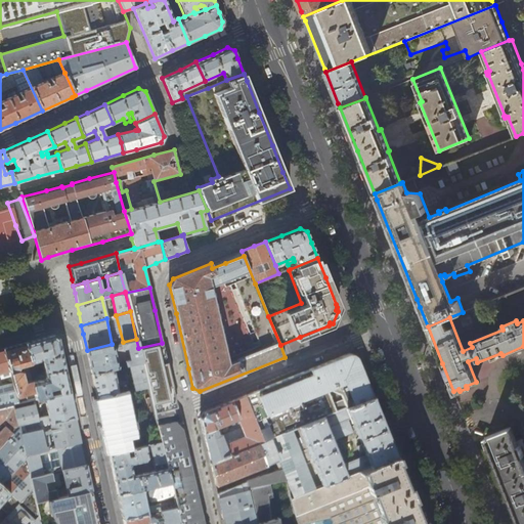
[(26,343),(31,363),(32,363),(32,365),(34,364),(34,362),(39,360),(40,358),(40,357),(41,357),(45,373),(64,368),(60,351),(58,338),(53,335),(39,339),(26,343)]
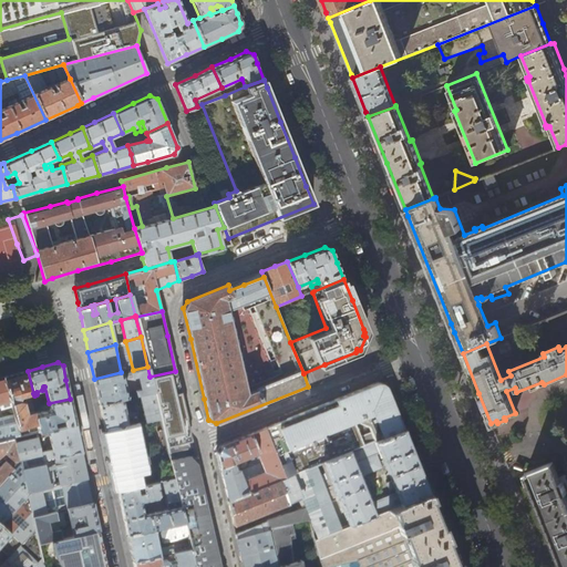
[(150,377),(147,367),(133,370),(131,370),(132,377),(136,374),(140,389),(135,390),(136,395),(154,392),(150,377)]
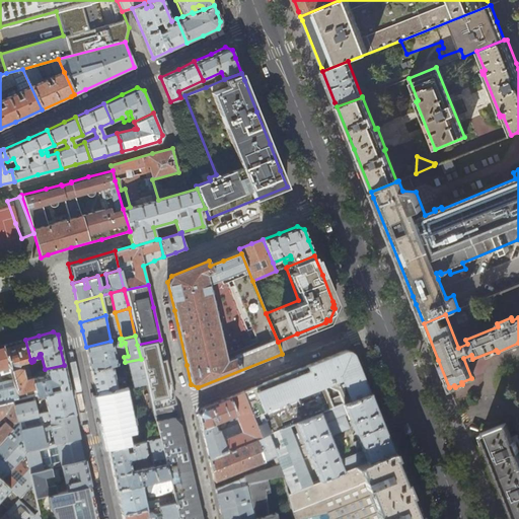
[(13,343),(3,345),(11,373),(13,381),(16,391),(22,390),(22,389),(25,388),(33,386),(31,378),(31,377),(31,375),(23,377),(21,368),(17,367),(17,363),(30,360),(25,340),(13,343)]
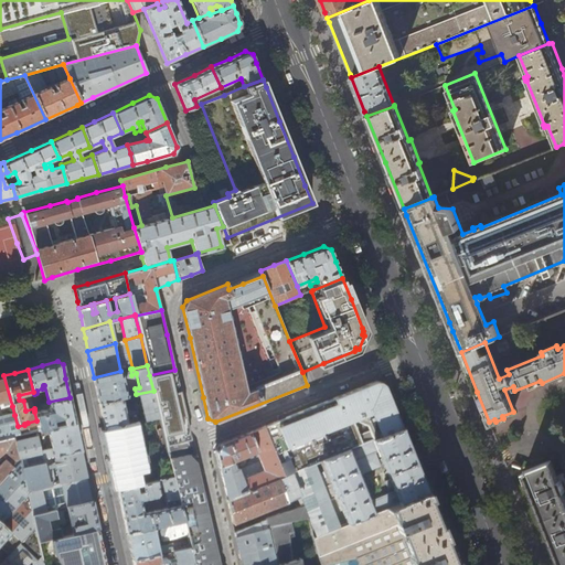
[(182,401),(174,370),(149,375),(153,391),(159,417),(164,436),(163,436),(167,452),(187,447),(192,446),(182,401)]
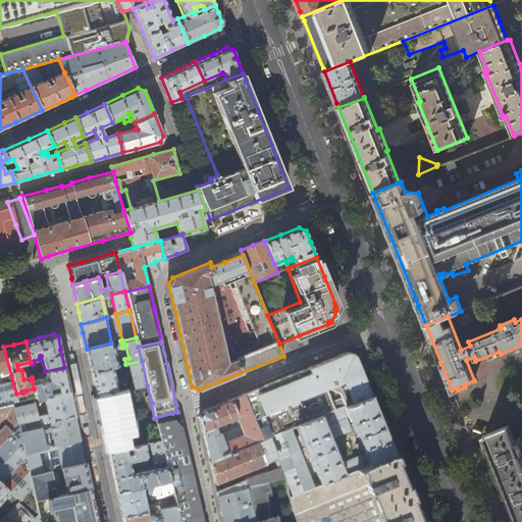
[(115,363),(111,343),(87,349),(88,358),(91,371),(123,364),(122,361),(115,363)]
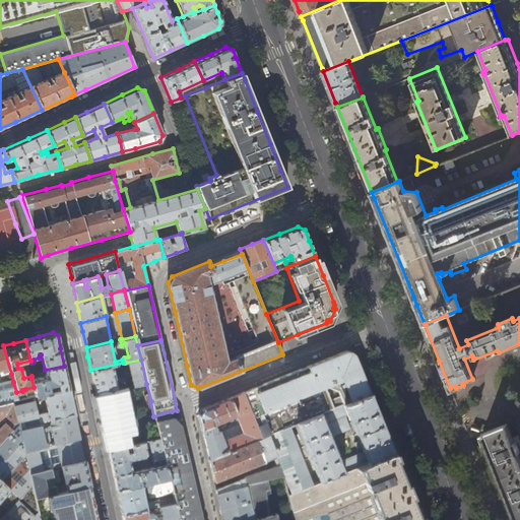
[(0,376),(11,374),(3,345),(0,346),(0,403),(13,401),(18,399),(17,395),(16,392),(13,382),(0,384),(0,376)]
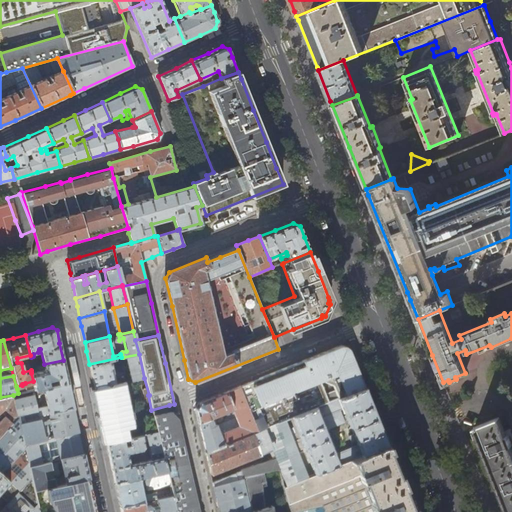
[(339,346),(239,386),(256,431),(285,419),(292,416),(329,402),(320,380),(322,380),(333,385),(336,395),(334,396),(336,399),(365,388),(355,364),(349,349),(348,348),(346,346),(344,345),(343,345),(339,346)]
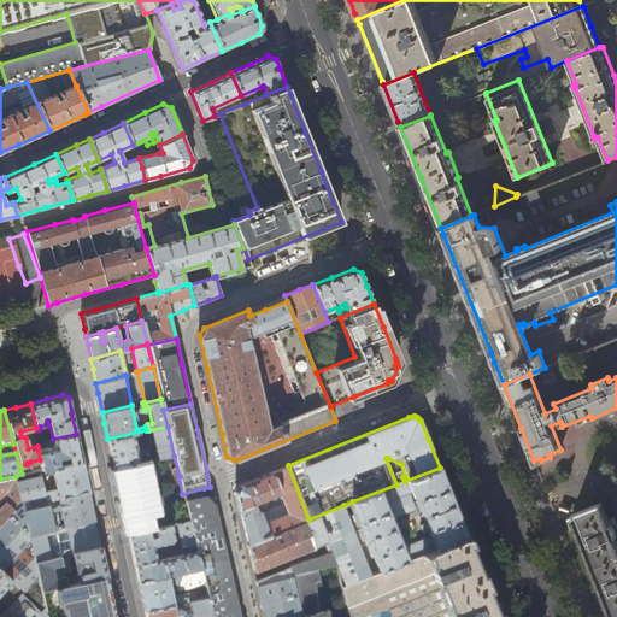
[(174,456),(168,427),(148,430),(146,430),(107,439),(111,453),(115,469),(147,462),(153,460),(151,450),(142,451),(140,453),(137,454),(134,442),(144,440),(144,438),(153,436),(158,459),(174,456)]
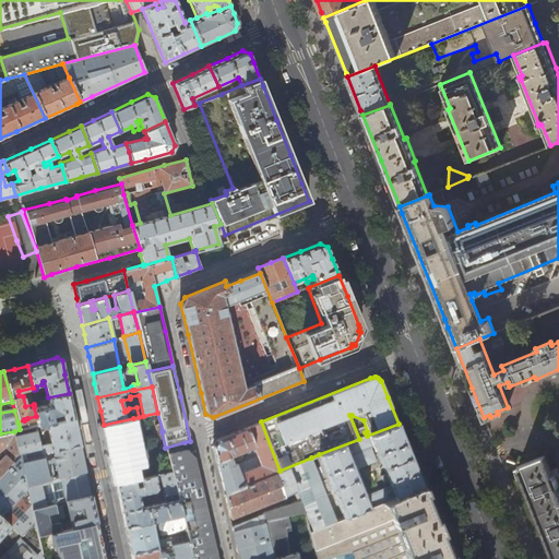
[(69,393),(48,397),(49,404),(34,407),(36,416),(27,418),(28,423),(30,427),(47,423),(57,420),(56,415),(62,414),(63,419),(74,417),(71,404),(69,393)]
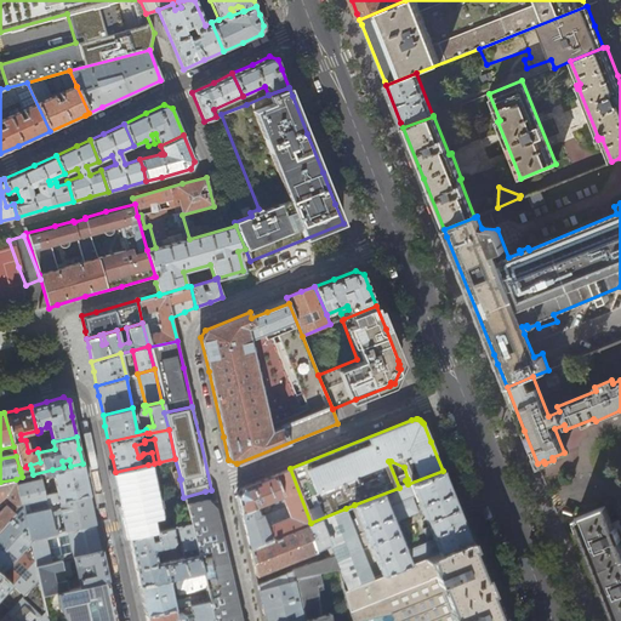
[(83,463),(70,466),(63,467),(52,469),(57,493),(46,495),(41,478),(17,484),(22,506),(23,510),(89,494),(86,479),(83,463)]
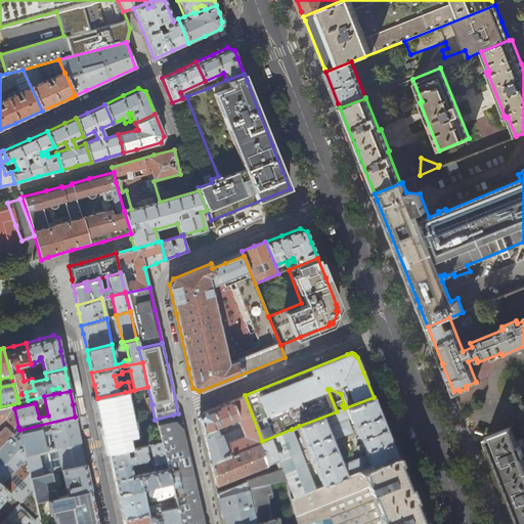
[(133,431),(125,392),(97,398),(100,412),(108,452),(126,448),(127,448),(124,433),(133,431)]
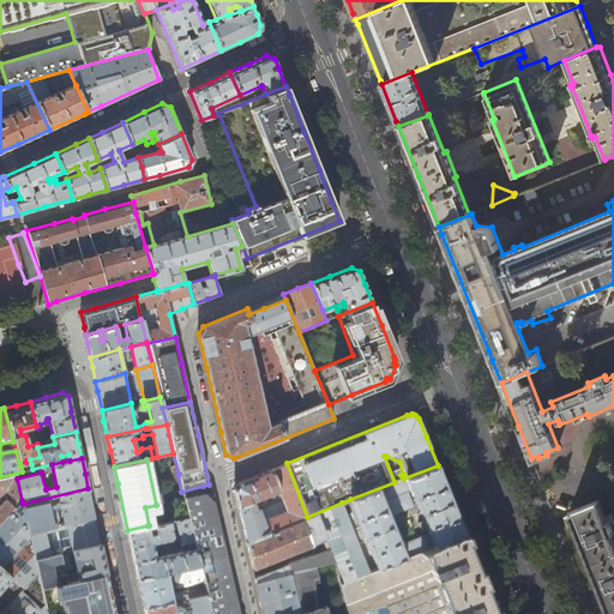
[(246,541),(307,517),(287,463),(252,477),(239,482),(234,491),(241,519),(246,541)]
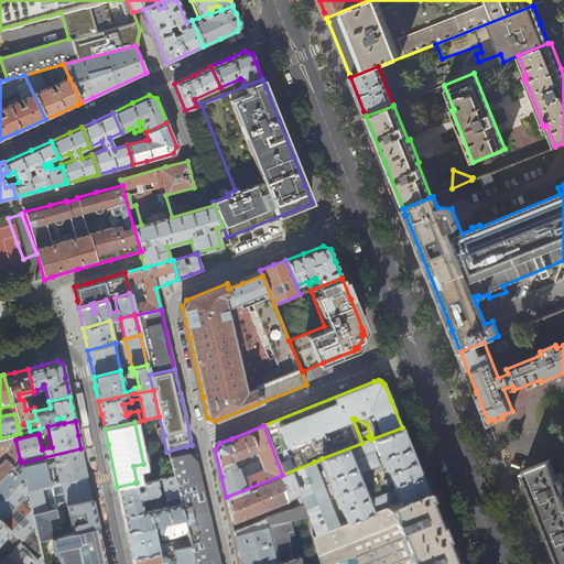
[(322,458),(332,481),(323,486),(314,462),(282,475),(226,497),(228,507),(231,522),(286,500),(285,499),(296,495),(301,507),(234,531),(238,550),(241,563),(270,563),(275,563),(267,524),(292,520),(307,517),(312,537),(339,525),(326,495),(335,491),(347,522),(427,490),(413,455),(402,427),(370,440),(362,443),(322,458)]
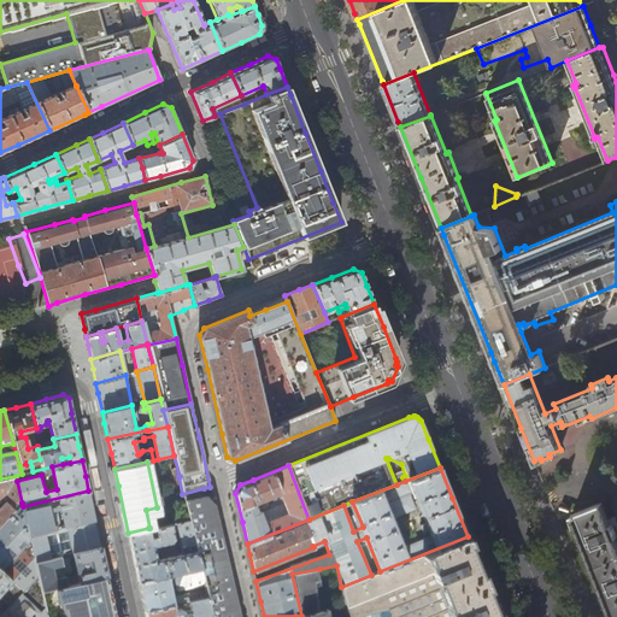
[(17,481),(16,476),(0,479),(0,499),(4,499),(5,504),(0,509),(0,527),(22,503),(17,481)]
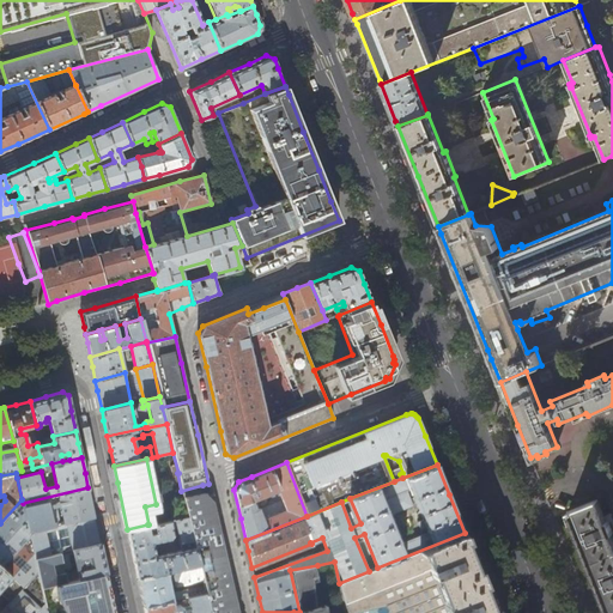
[(204,492),(202,485),(181,491),(187,516),(198,564),(202,580),(204,586),(205,593),(210,612),(237,612),(235,599),(214,513),(212,502),(204,492)]
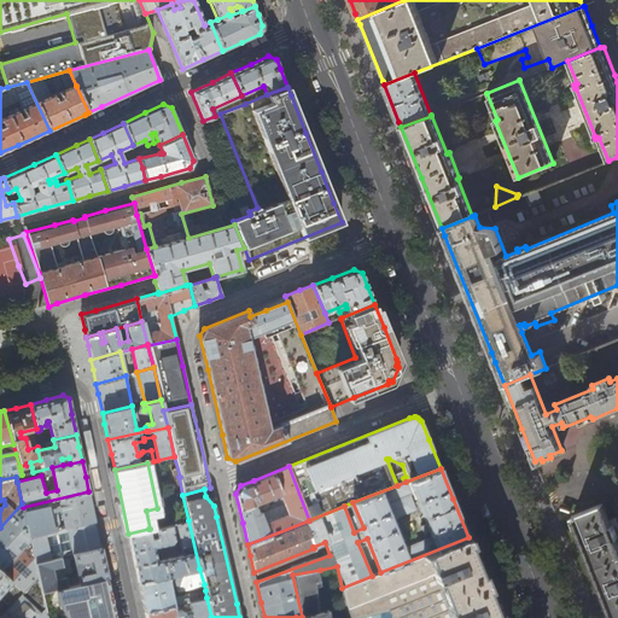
[(88,491),(23,507),(29,537),(60,530),(57,513),(62,512),(65,529),(95,522),(92,505),(88,491)]
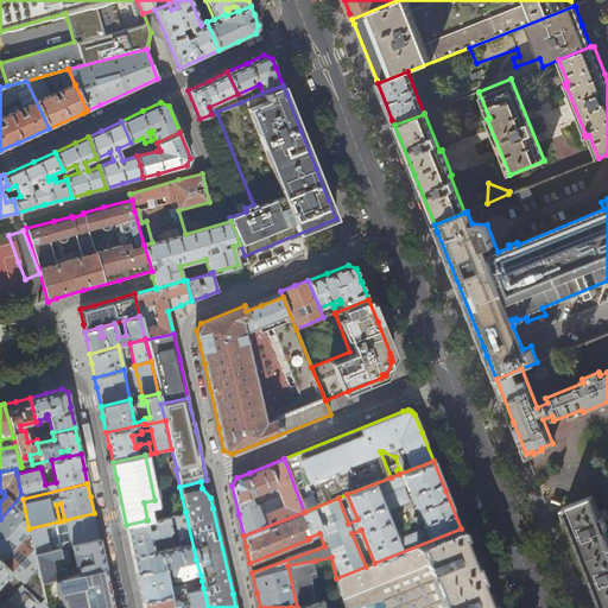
[(564,506),(603,607),(607,607),(607,533),(593,494),(564,506)]
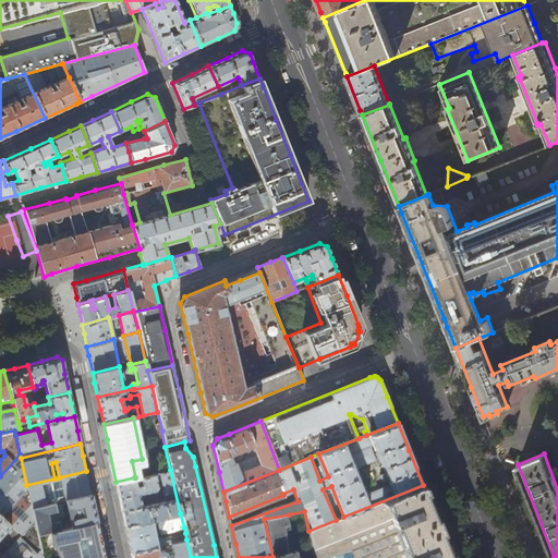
[(26,485),(21,458),(20,455),(0,476),(0,518),(27,488),(26,485)]
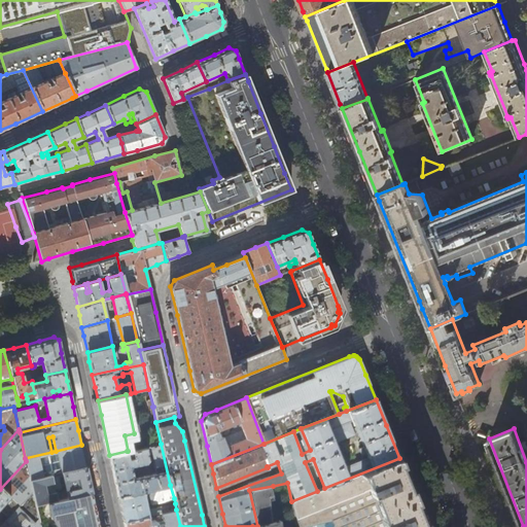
[(161,444),(132,450),(133,457),(128,458),(127,451),(109,455),(113,476),(118,496),(142,491),(147,490),(170,485),(161,444)]
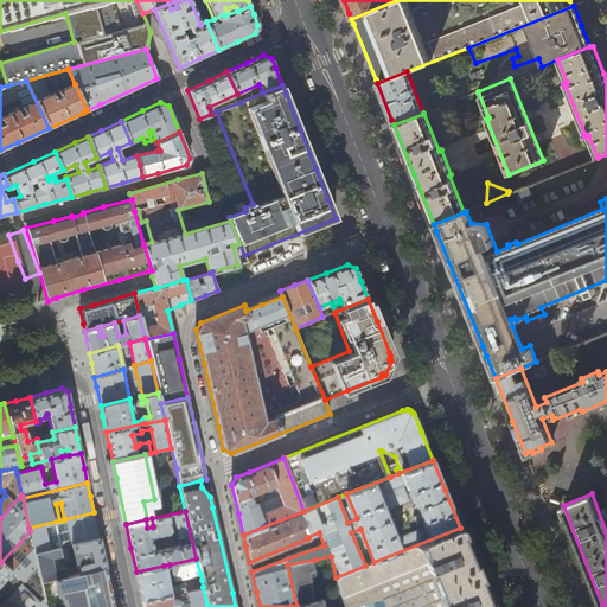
[(94,512),(64,519),(59,521),(29,528),(30,531),(34,554),(59,548),(71,545),(98,538),(96,524),(94,512)]
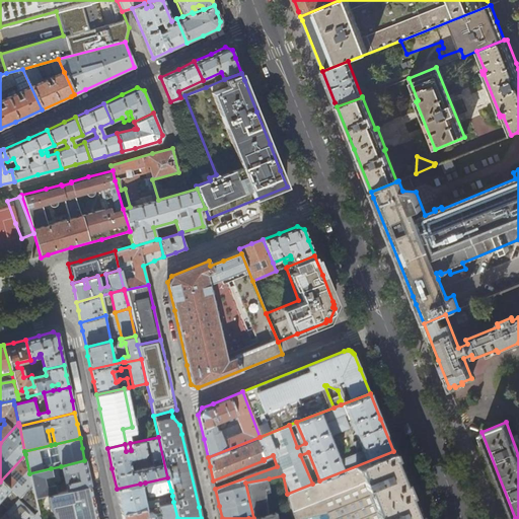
[(401,471),(393,451),(319,480),(312,484),(287,494),(293,518),(300,518),(327,513),(328,518),(420,518),(417,510),(401,471)]
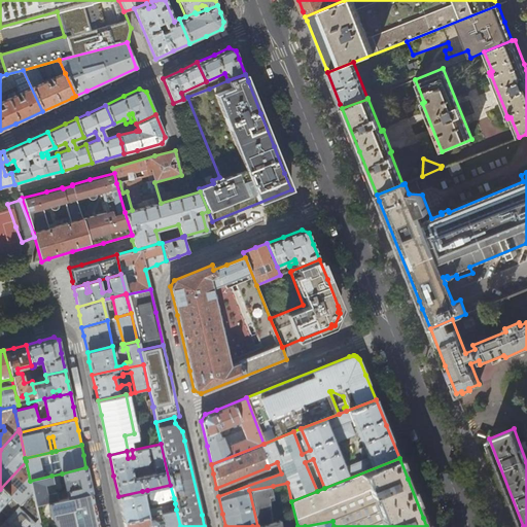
[(33,493),(30,481),(26,461),(0,489),(0,508),(9,518),(33,493)]
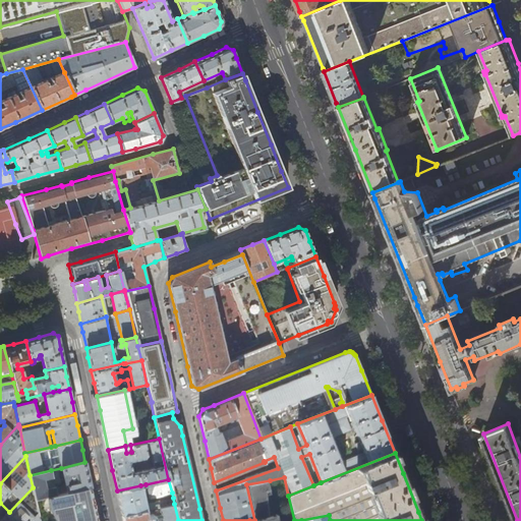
[(84,462),(61,468),(65,485),(46,489),(44,480),(53,478),(51,470),(30,475),(33,487),(36,500),(91,486),(88,472),(84,462)]
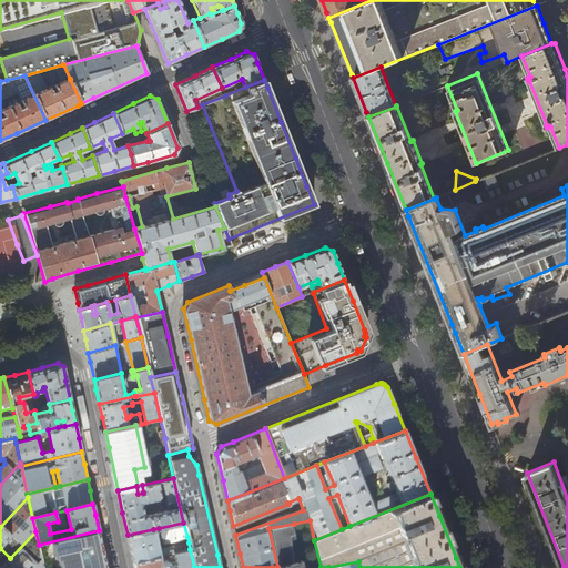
[(188,537),(183,523),(159,528),(162,543),(188,537)]
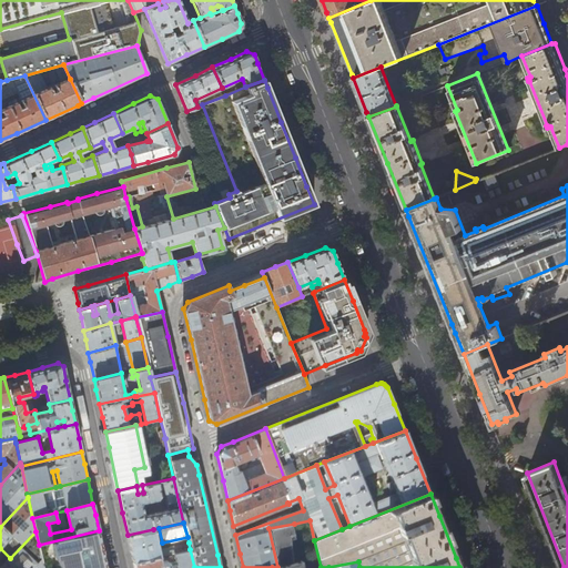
[(294,560),(292,534),(296,533),(294,524),(269,528),(277,567),(272,567),(304,567),(302,559),(294,560)]
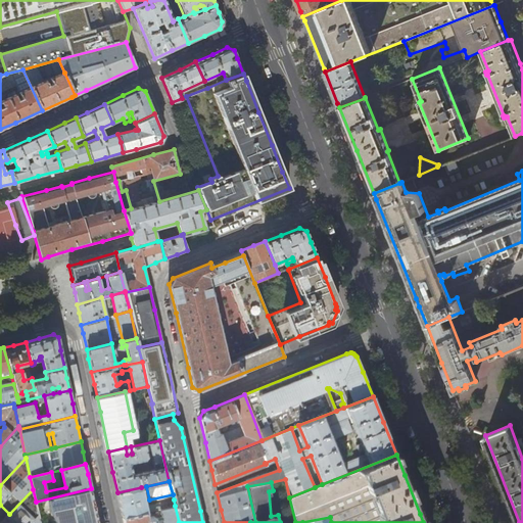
[(146,512),(141,487),(117,492),(120,502),(123,518),(146,512)]
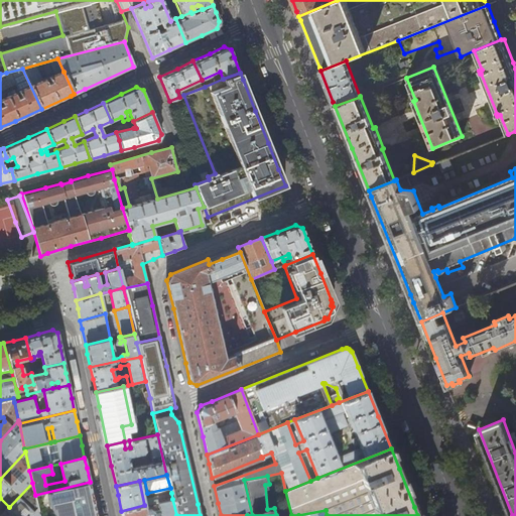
[(90,482),(35,495),(39,515),(60,515),(80,512),(80,515),(96,515),(94,503),(90,482)]
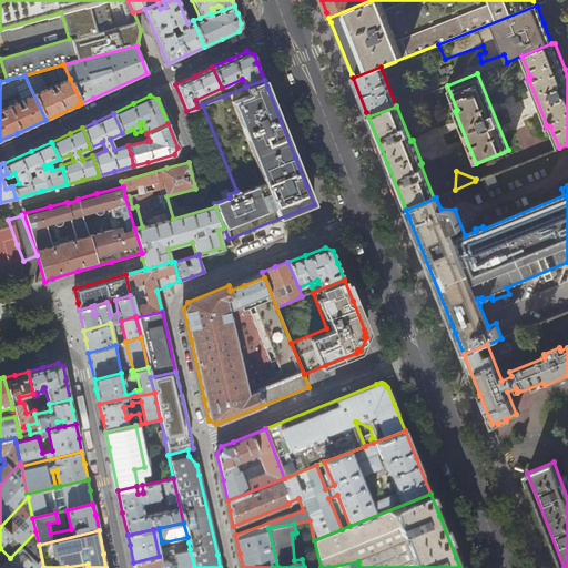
[(43,567),(39,545),(36,531),(10,558),(0,567),(43,567)]
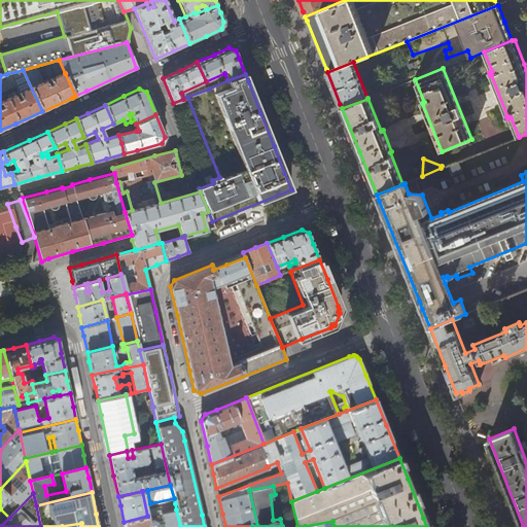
[(161,513),(176,510),(175,503),(155,508),(154,511),(155,515),(161,513)]
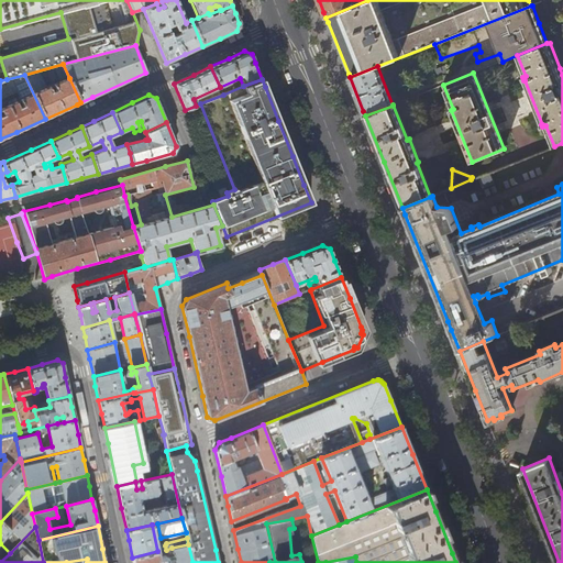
[(188,562),(192,562),(188,544),(172,548),(175,562),(188,562)]
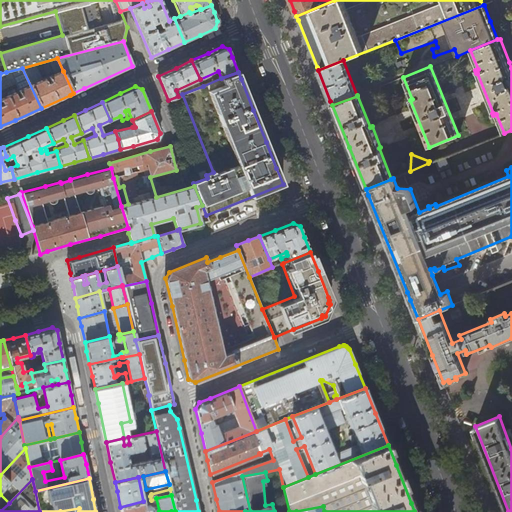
[(144,506),(143,501),(120,507),(121,511),(150,511),(151,511),(152,511),(152,510),(151,506),(150,505),(149,504),(144,506)]
